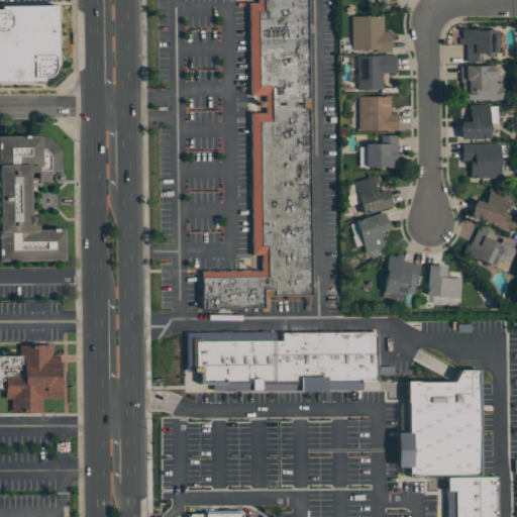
[(306,0),(311,295),(263,296),(263,307),(210,308),(210,315),(201,316),(200,271),(261,270),(261,253),(251,254),(249,111),(256,111),(256,94),(249,95),(248,1),(256,1),(255,0),(306,0)]
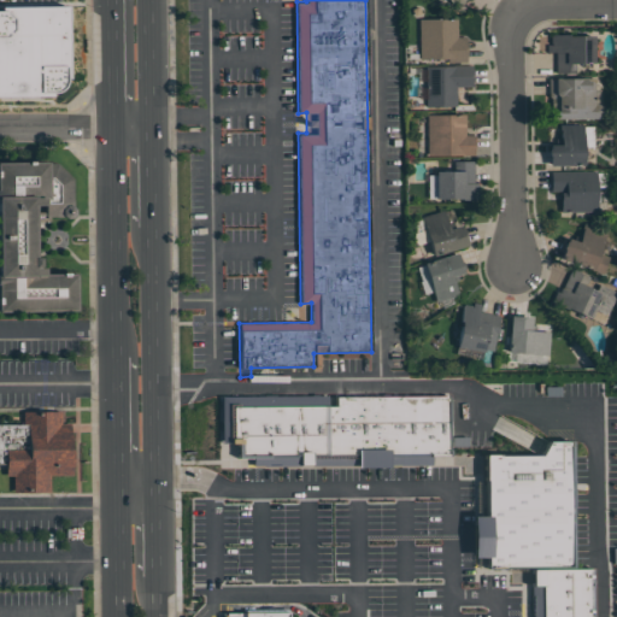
[(0,94),(0,6),(66,6),(68,94),(0,94)]
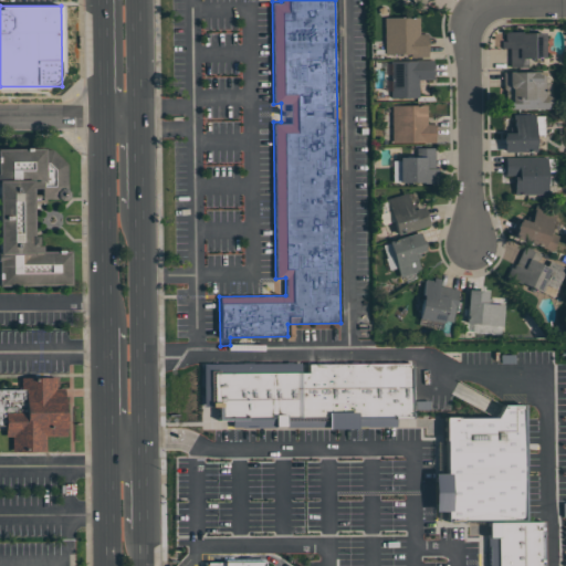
[(419,17),(384,18),(385,56),(428,55),(428,34),(419,34),(419,17)]
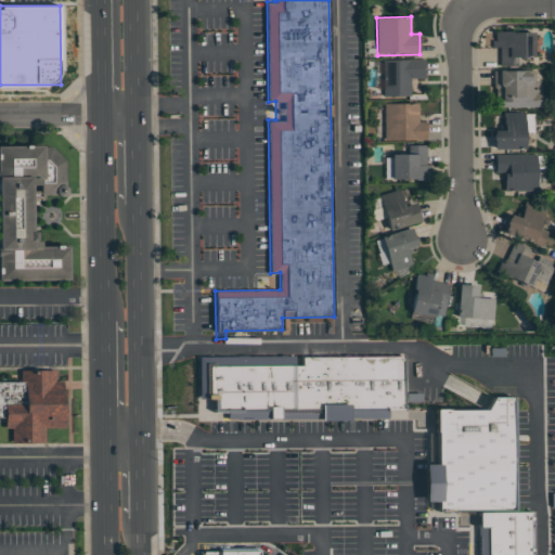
[(512,57),(534,57),(533,31),(493,33),(493,48),(500,48),(500,63),(513,62),(512,57)]
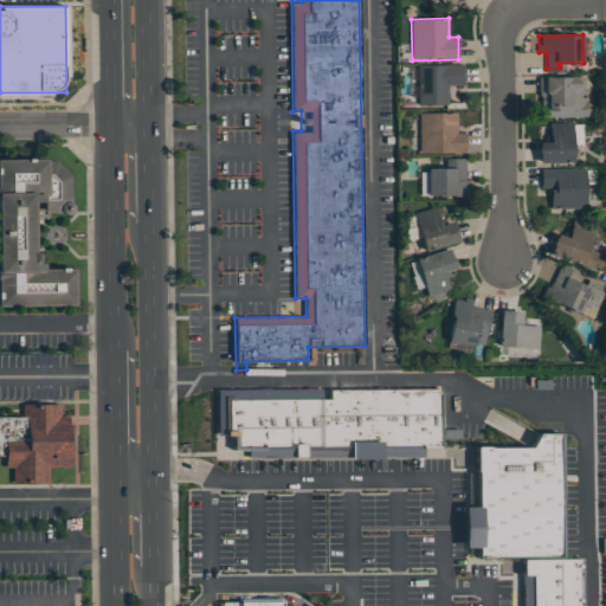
[(449,104),(447,85),(464,85),(464,64),(419,65),(420,105),(449,104)]
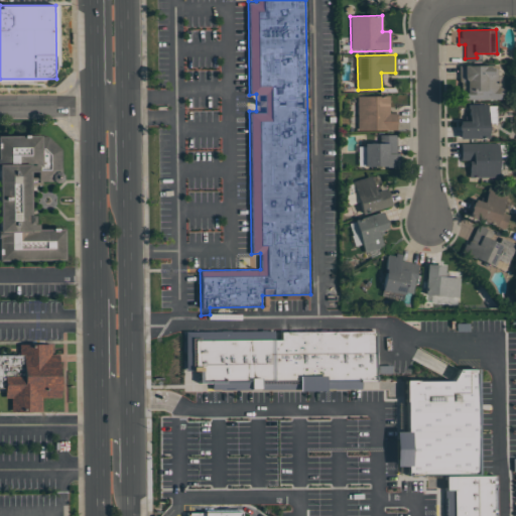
[(498,65),(460,66),(461,100),(504,99),(504,87),(498,88),(498,65)]
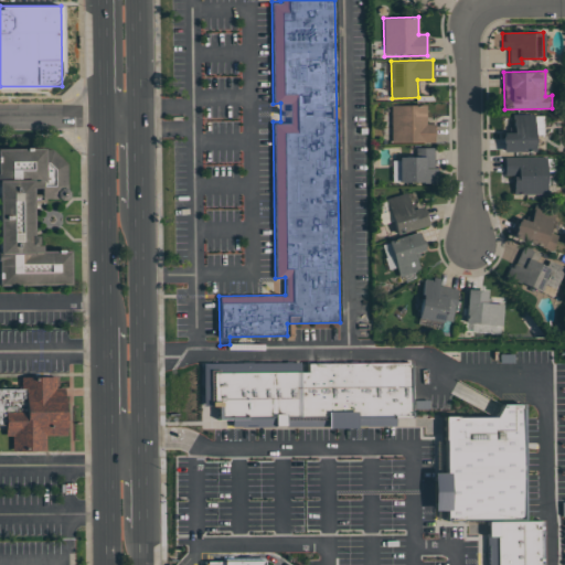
[(391,142),(435,142),(435,124),(426,124),(426,106),(392,105),(391,142)]
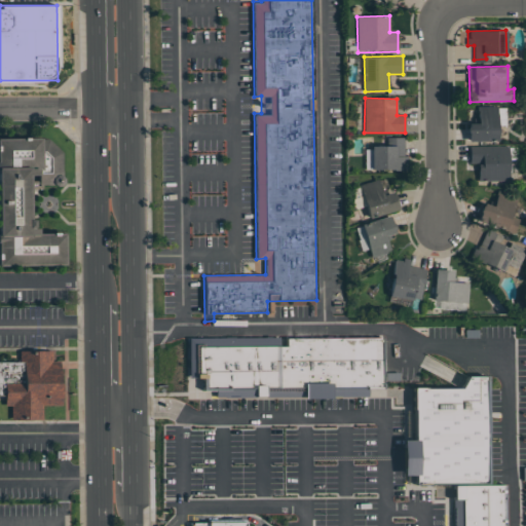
[(497,142),(497,125),(506,125),(505,107),(478,107),(478,123),(467,123),(468,142),(497,142)]
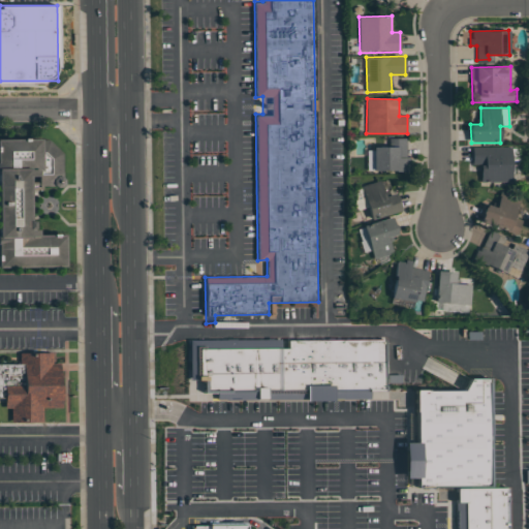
[(0,266),(0,138),(52,138),(52,149),(62,149),(63,186),(38,186),(38,176),(28,177),(29,220),(35,220),(35,235),(64,235),(65,266),(0,266)]
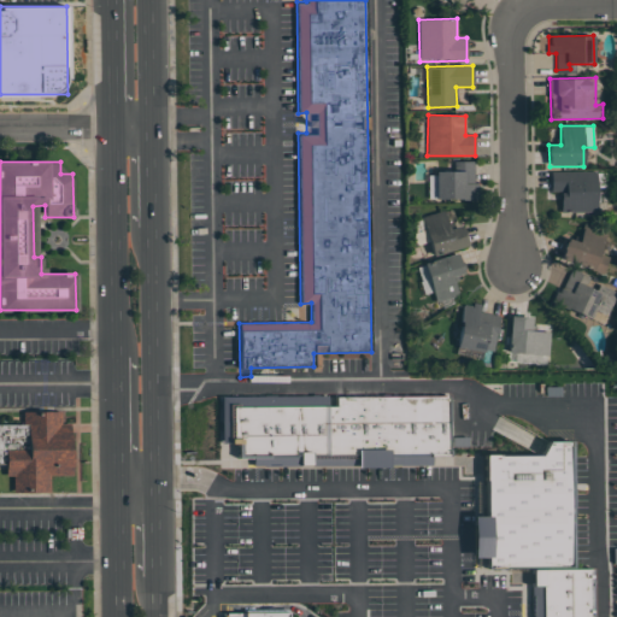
[(479,200),(479,183),(474,183),(474,162),(454,162),(454,172),(428,172),(428,199),(479,200)]
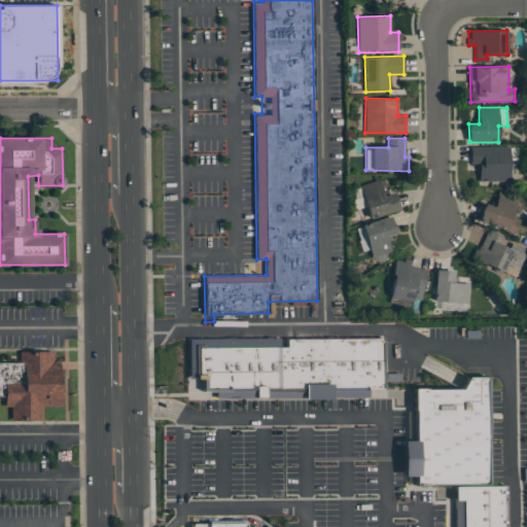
[(479,182),(511,181),(510,160),(517,160),(517,146),(470,147),(471,164),(479,164),(479,182)]
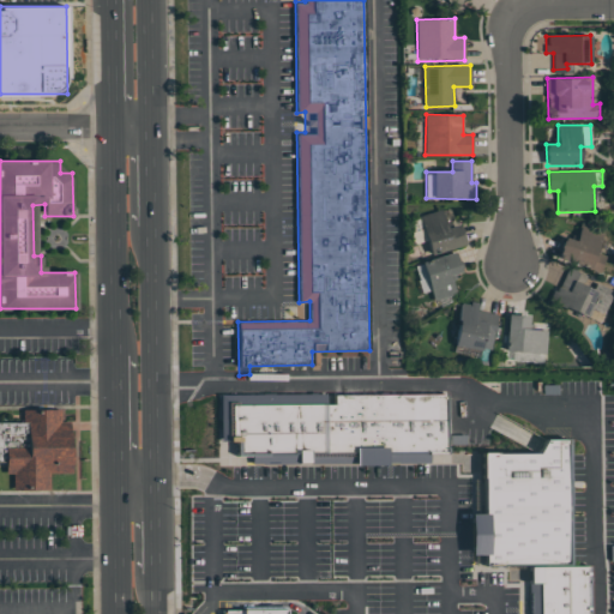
[(465,245),(459,224),(447,228),(441,209),(420,216),(432,254),(465,245)]
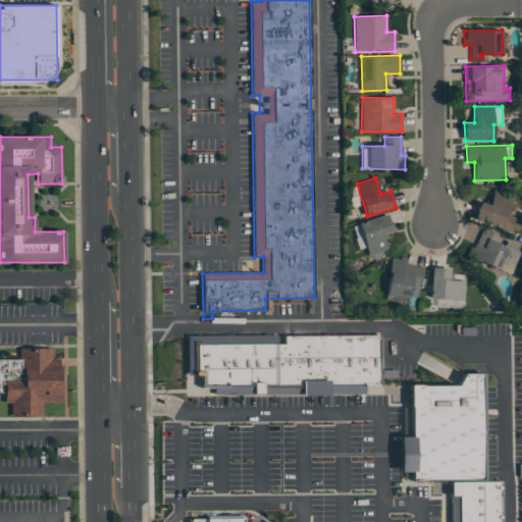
[(348,187),(353,207),(362,205),(356,185),(348,187)]
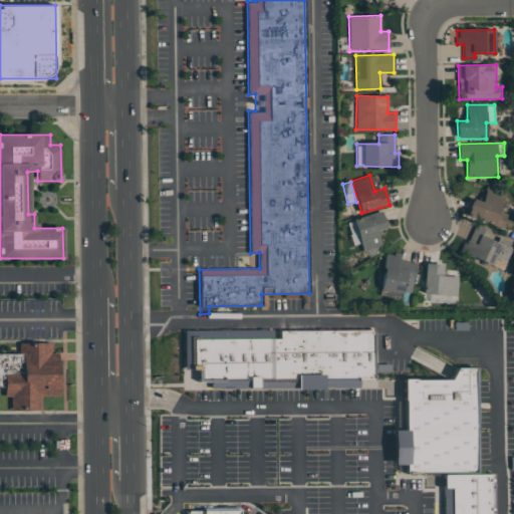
[(466,217),(503,227),(508,209),(501,207),(505,192),(486,187),(482,201),(471,198),(466,217)]
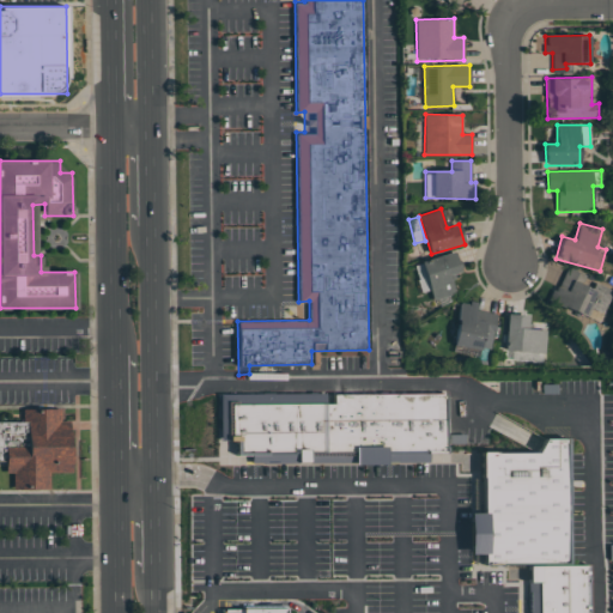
[(455,295),(450,274),(460,272),(455,253),(414,262),(420,292),(430,290),(432,299),(455,295)]
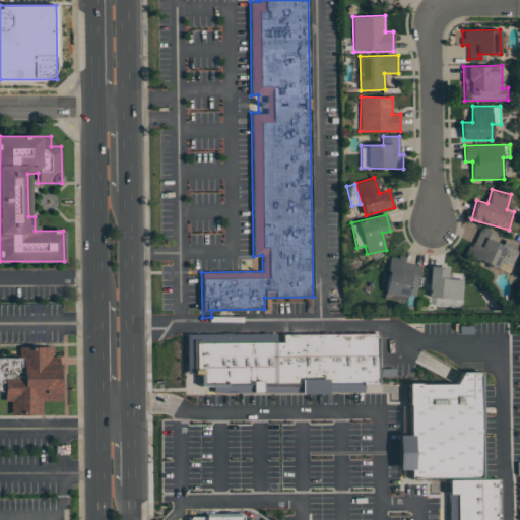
[(498,269),(502,259),(512,263),(519,245),(479,228),(467,256),(498,269)]
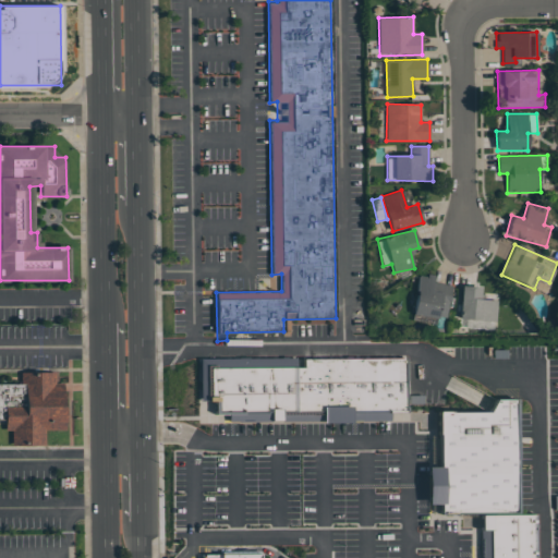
[(434,283),(435,277),(420,274),(413,313),(447,319),(452,286),(434,283)]
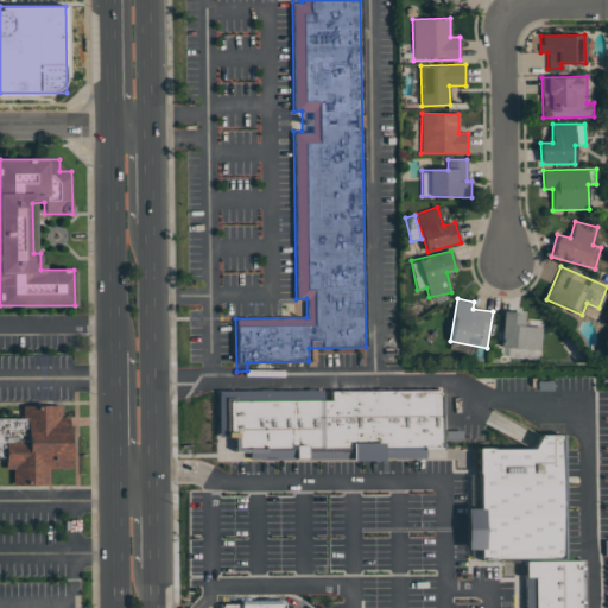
[(500,348),(540,349),(542,327),(523,327),(524,312),(502,311),(500,348)]
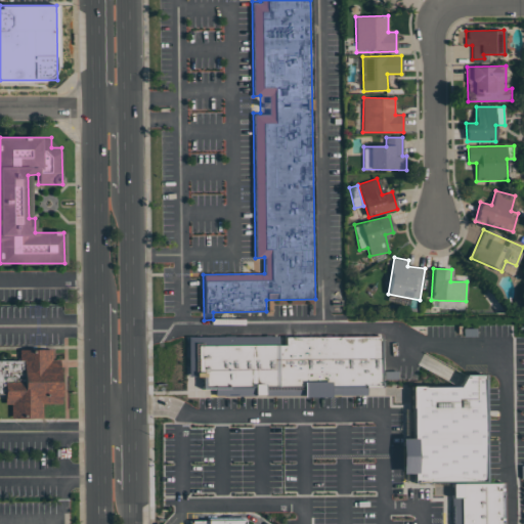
[(187,345),(285,343),(285,338),(381,336),(381,388),(366,388),(366,395),(301,397),(301,394),(281,394),(214,396),(214,389),(202,389),(202,376),(188,377),(187,345)]
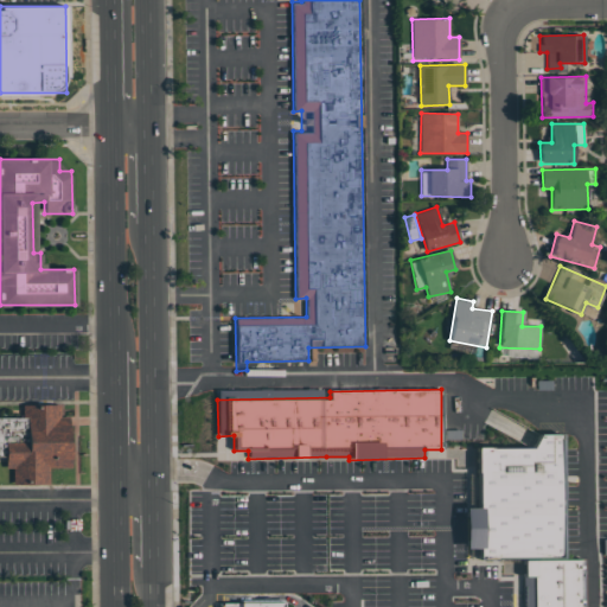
[(0,417),(27,417),(27,406),(64,406),(64,417),(74,417),(75,468),(52,468),(53,486),(18,486),(18,468),(11,468),(11,458),(0,458),(0,417)]
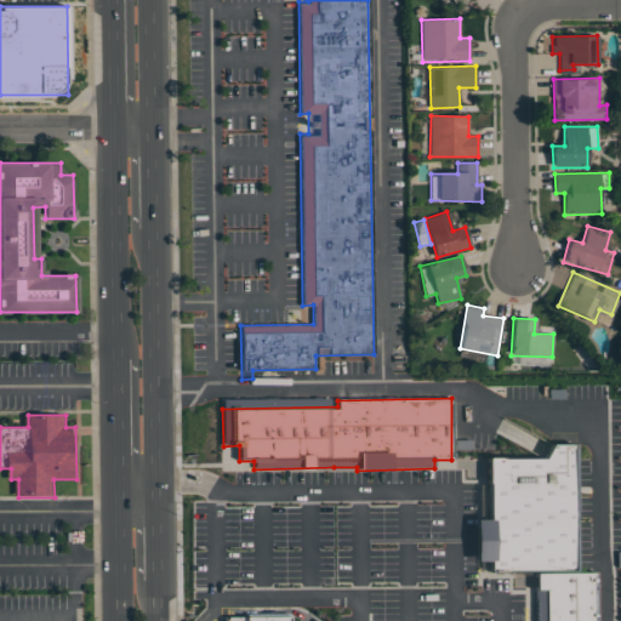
[(594,620),(539,620),(535,620),(534,571),(489,573),(489,560),(476,562),(474,520),(491,520),(489,436),(573,433),(576,573),(594,571),(594,620)]
